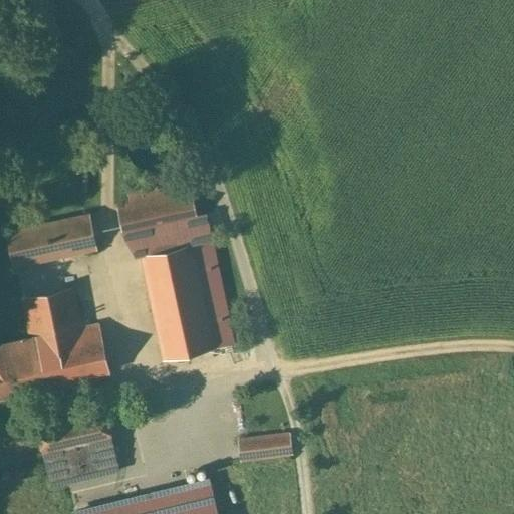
[(180,171),(120,183),(125,206),(185,193),(180,171)]
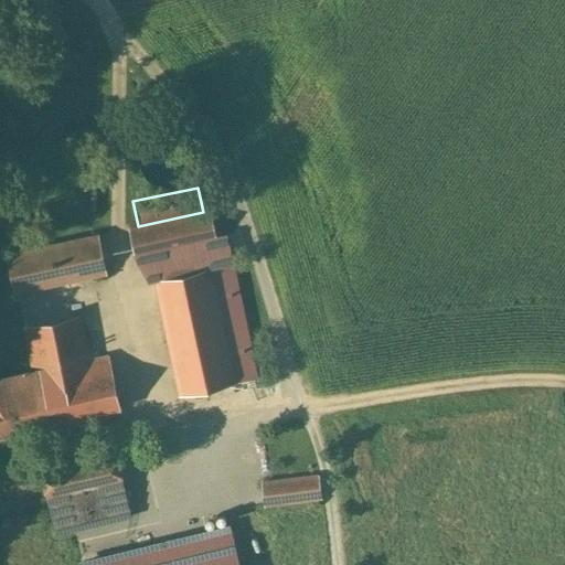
[(138,226),(129,228),(135,257),(215,240),(210,211),(138,226)]
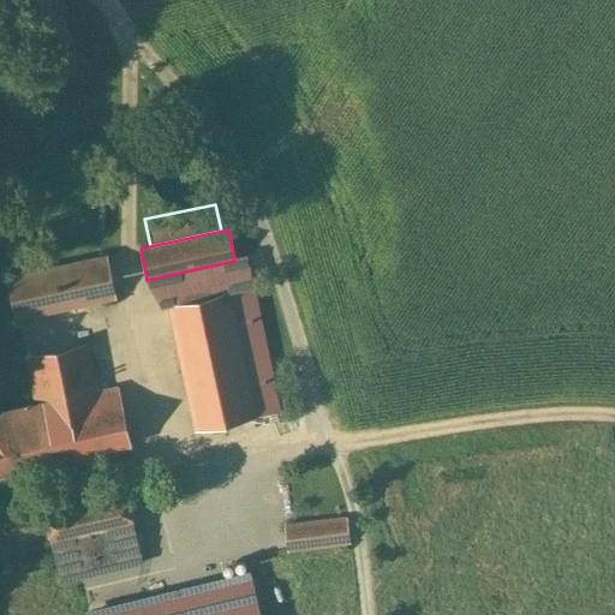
[(106,256),(6,276),(15,316),(114,296),(106,256)]
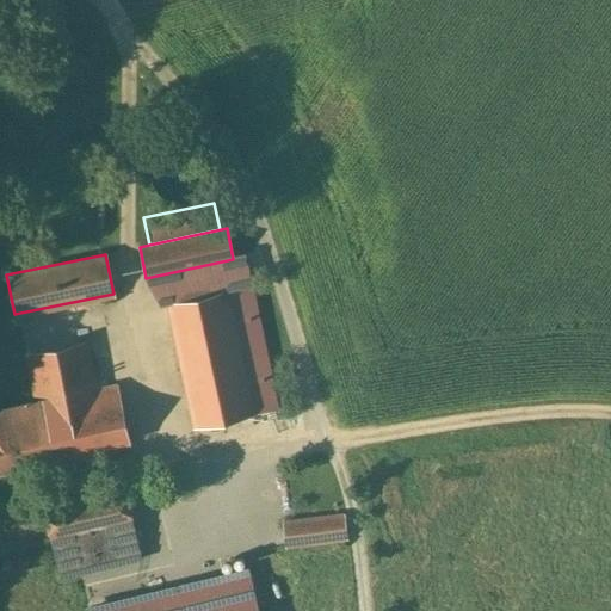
[(248,284),(226,289),(252,413),(275,408),(248,284)]
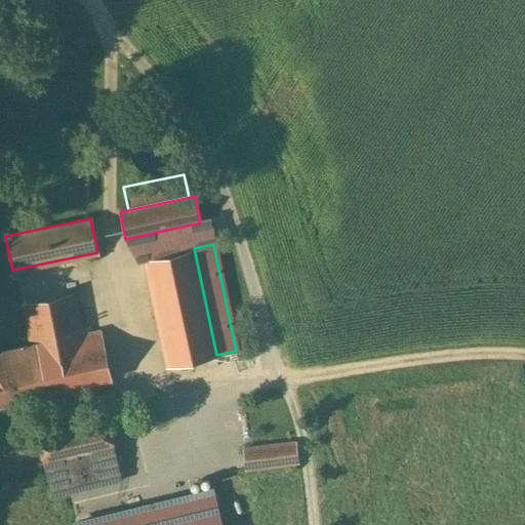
[(194,248),(144,259),(166,365),(216,355),(194,248)]
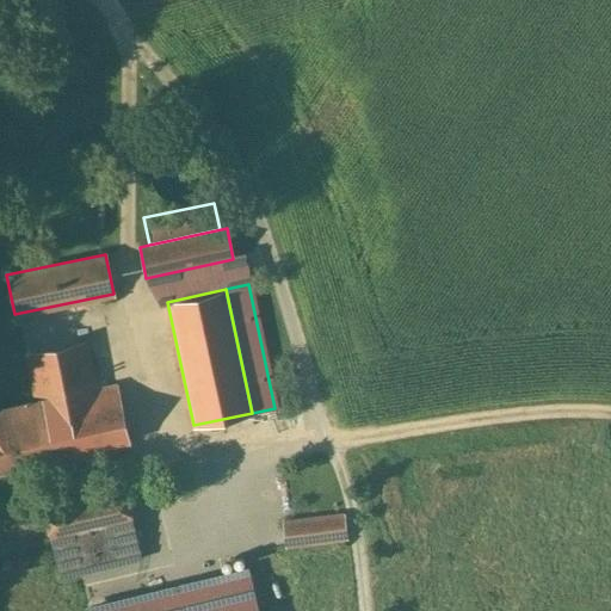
[(85,341),(28,352),(37,400),(94,388),(85,341)]
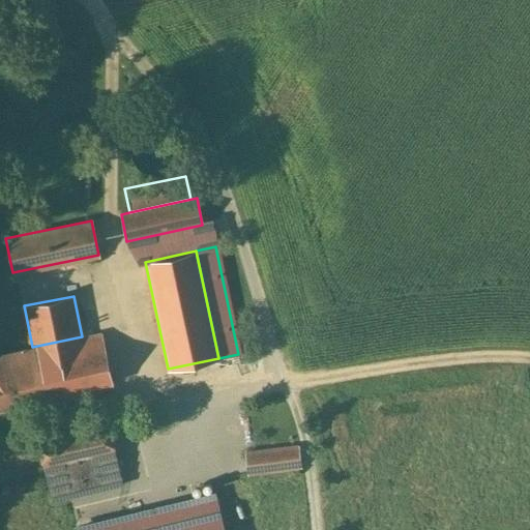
[(32,347),(26,348),(0,353),(0,405),(112,381),(100,332),(82,336),(32,347)]
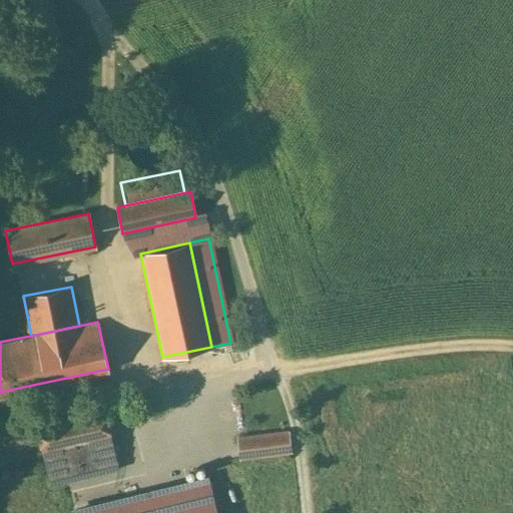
[(103,407),(35,424),(46,468),(50,483),(66,480),(118,467),(103,407)]
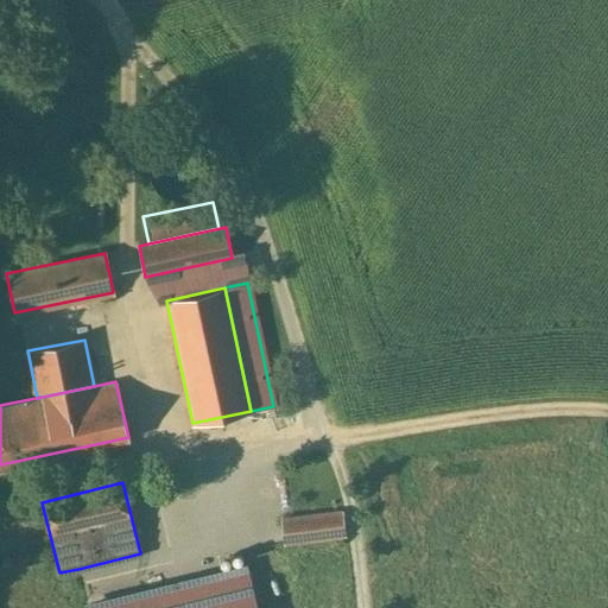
[(342,511),(280,518),(284,542),(344,536),(342,511)]
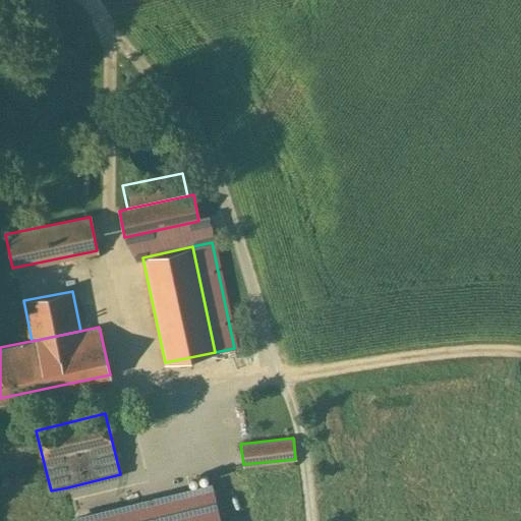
[(219,520),(211,486),(75,519),(75,520),(219,520)]
